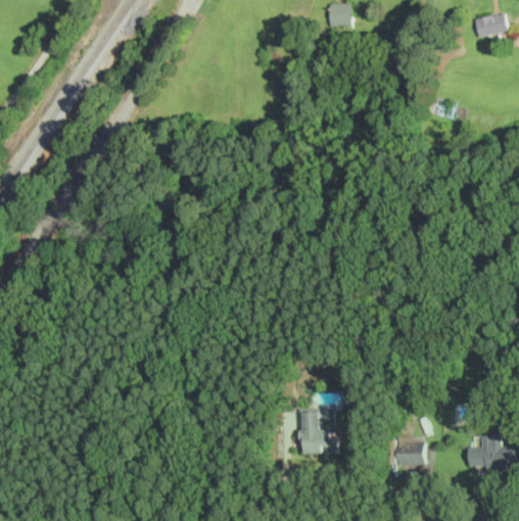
[(328,2),(328,26),(351,26),(351,2),(328,2)]
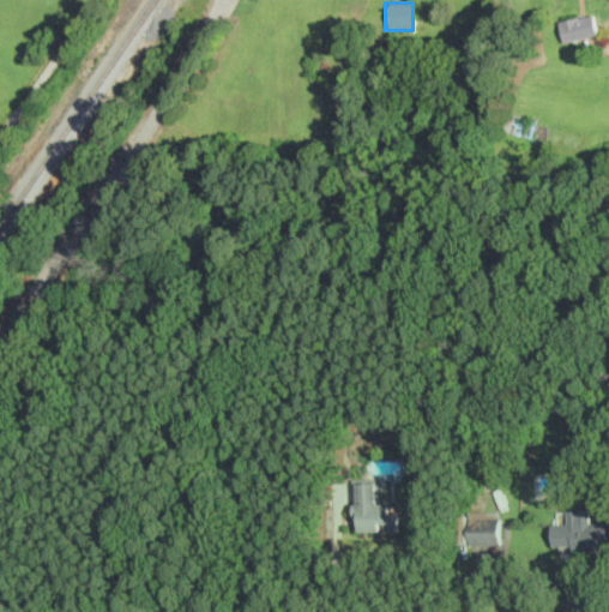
[(561,42),(595,35),(590,15),(556,22),(561,42)]
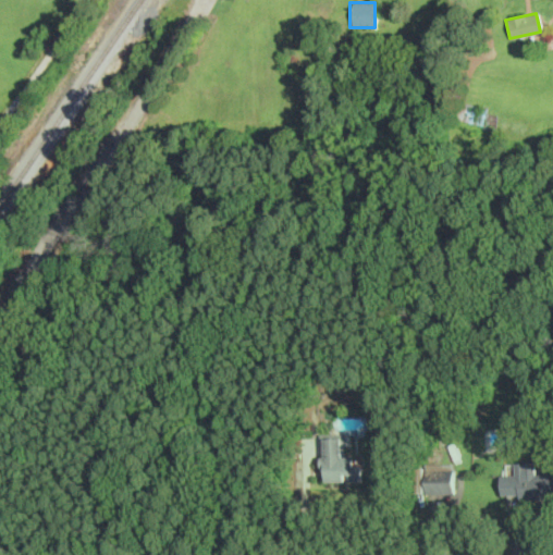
[(359,483),(359,466),(351,466),(351,458),(342,458),(342,438),(320,438),(320,483),(359,483)]
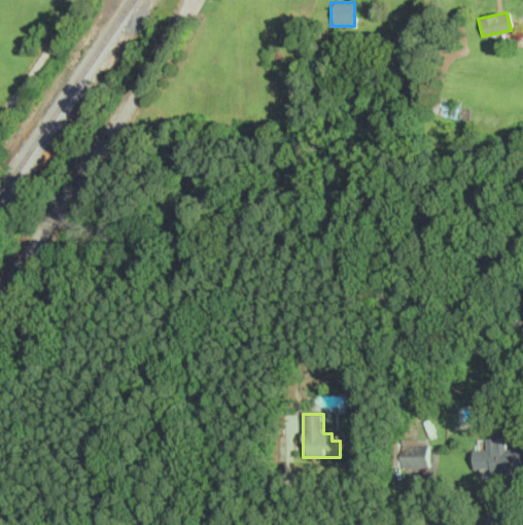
[(522,473),(522,449),(506,449),(506,438),(483,438),(483,449),(472,450),(472,473),(522,473)]
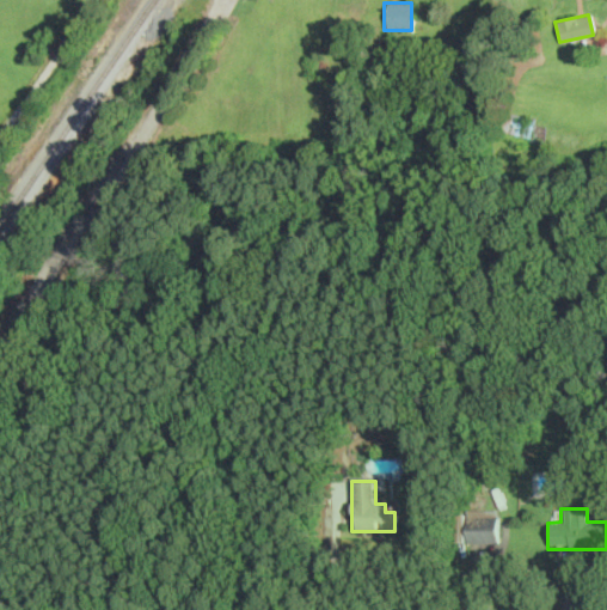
[(495,511),(464,511),(464,544),(495,544),(495,511)]
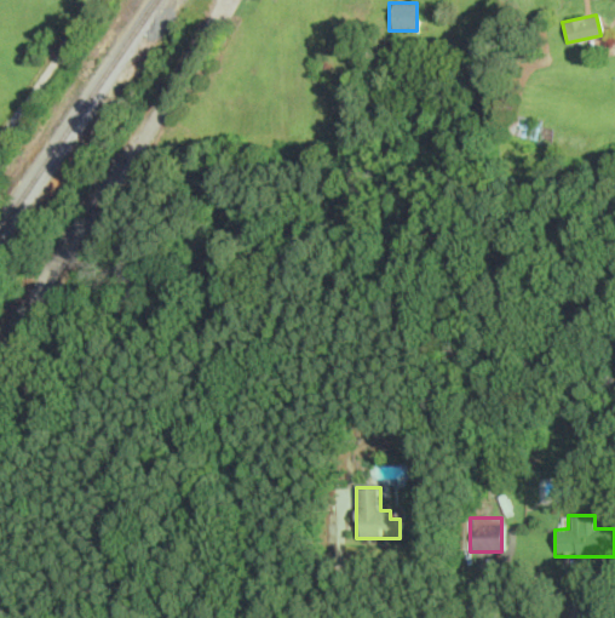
All buildings are outlined.
